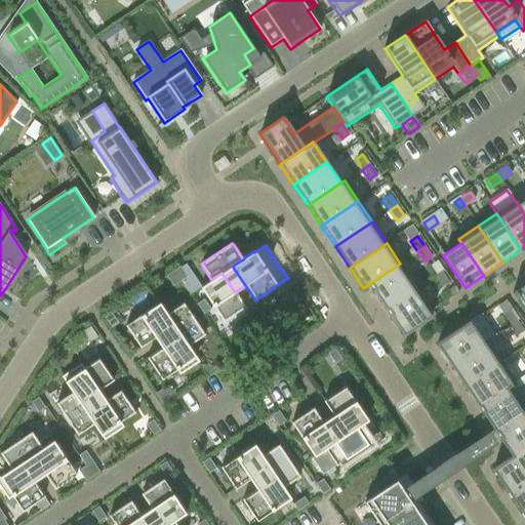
[(400,264),(369,284),(386,310),(417,289),(400,264)]
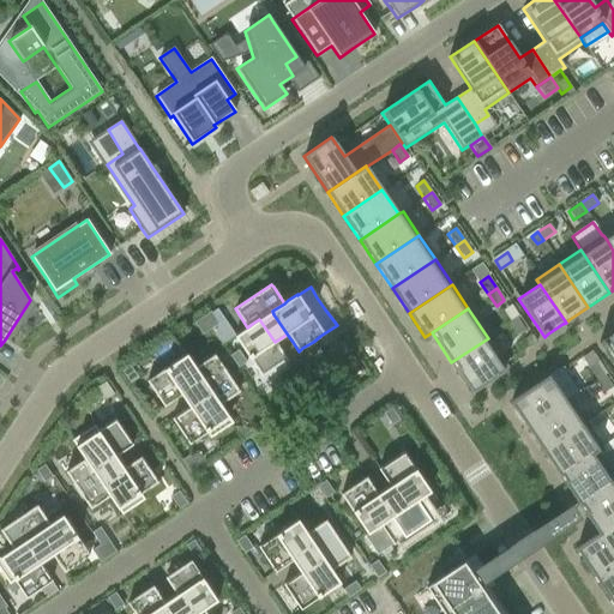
[(210,312),(202,318),(204,321),(210,330),(214,327),(218,324),(212,315),(210,312)]
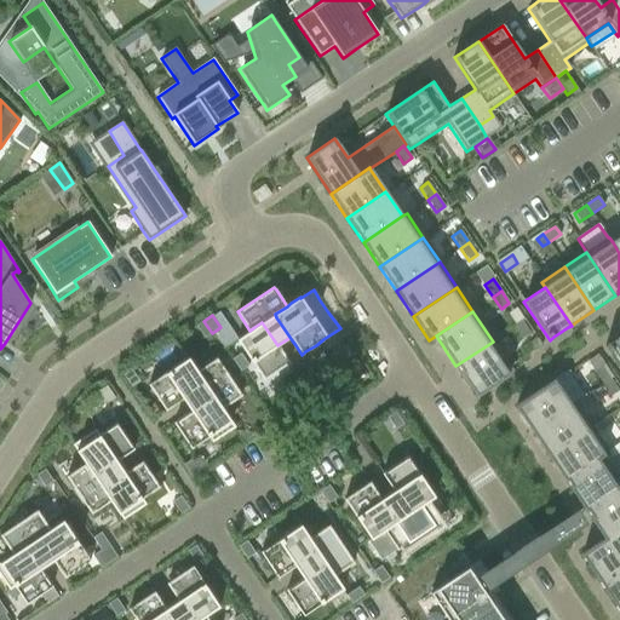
[(204,321),(196,326),(204,338),(207,337),(212,333),(206,325),(204,321)]
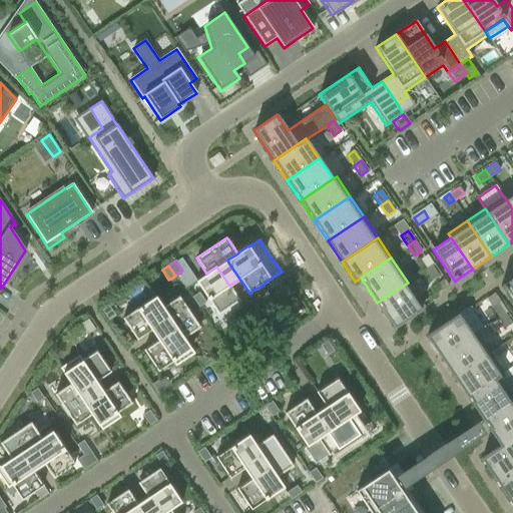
[(432,266),(425,270),(432,281),(438,276),(432,266)]
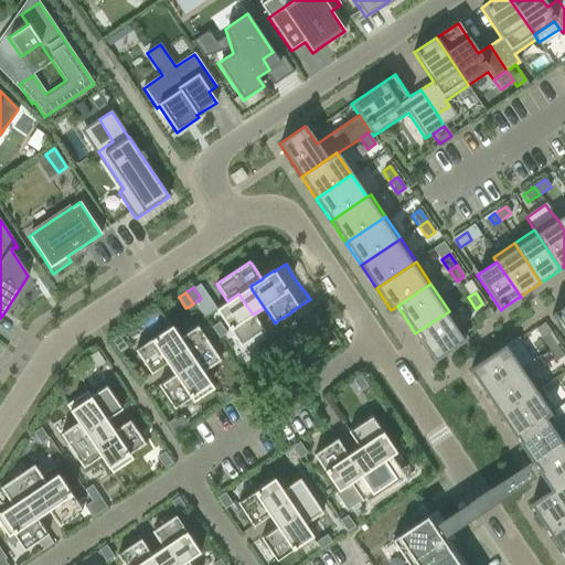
[(227,301),(215,309),(234,338),(238,343),(240,347),(243,344),(245,343),(249,340),(264,331),(253,315),(241,297),(238,294),(232,298),(227,301)]
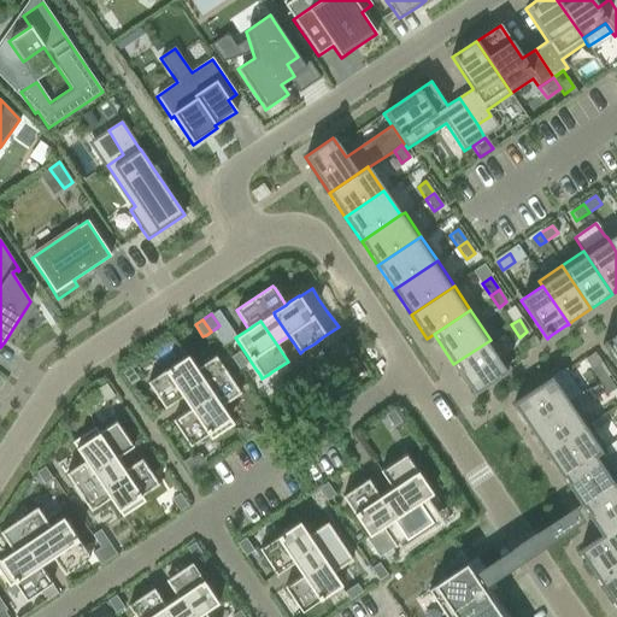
[(605,342),(601,346),(616,369),(616,334),(616,335),(616,336),(606,344),(605,342)]
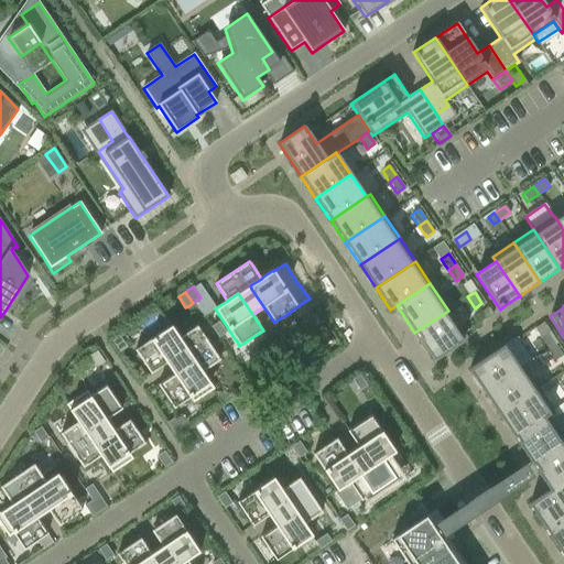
[(448,311),(414,333),(433,360),(467,338),(448,311)]
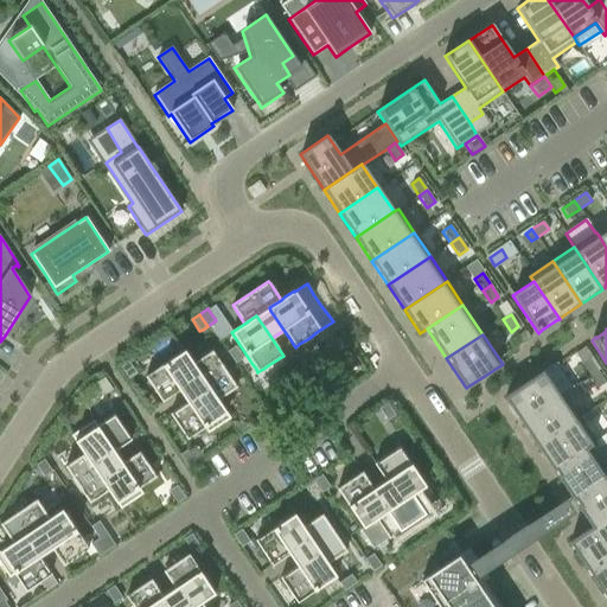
[(235,346),(227,352),(235,364),(243,358),(235,346)]
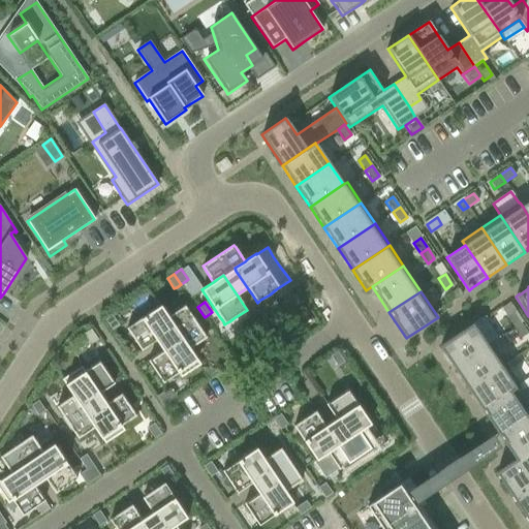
[(129,327),(126,329),(128,332),(132,338),(141,350),(144,348),(155,341),(176,328),(168,317),(163,309),(160,306),(134,323),(129,327)]
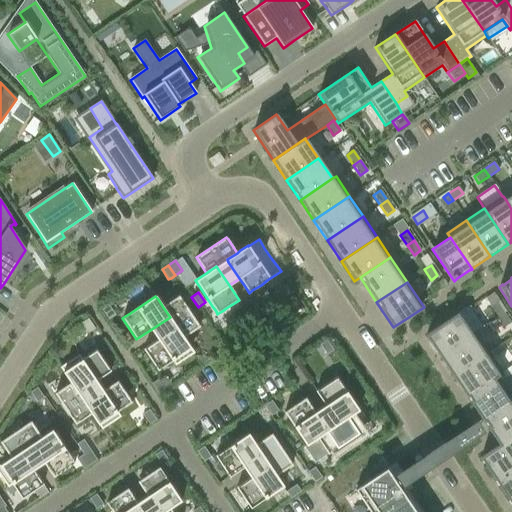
[(170,317),(150,330),(152,332),(157,340),(160,338),(176,327),(183,337),(186,335),(199,327),(180,299),(178,296),(165,305),(163,307),(170,317)]
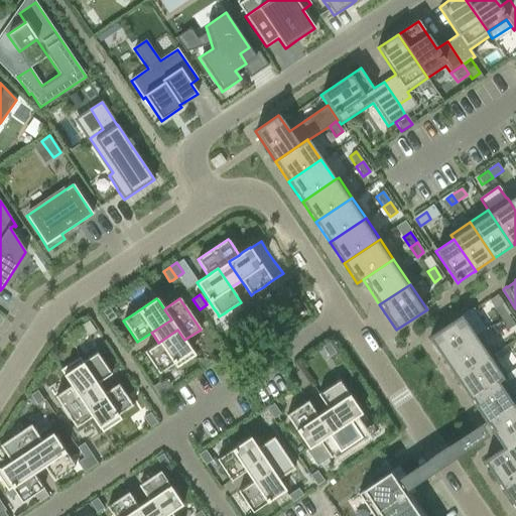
[(502,318),(508,315),(501,305),(494,309),(501,319),(502,318)]
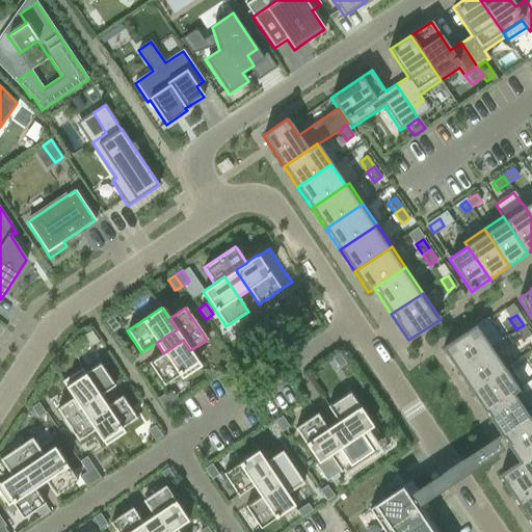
[(112,317),(105,322),(112,333),(115,330),(120,327),(114,320),(112,317)]
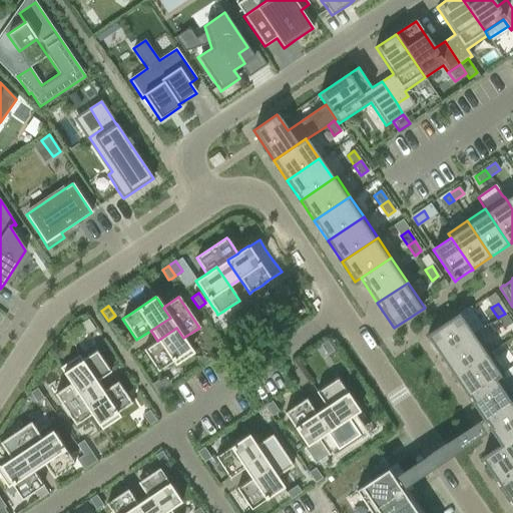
[(458,315),(426,337),(432,345),(433,344),(439,353),(438,354),(440,356),(471,335),(475,332),(483,327),(470,307),(458,315)]
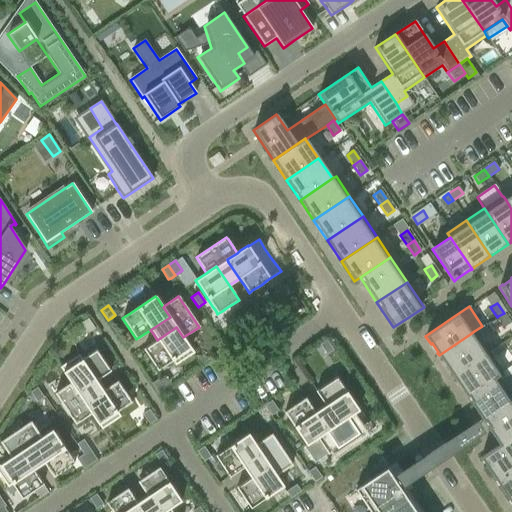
[(298,309),(288,316),(292,322),(302,315),(298,309)]
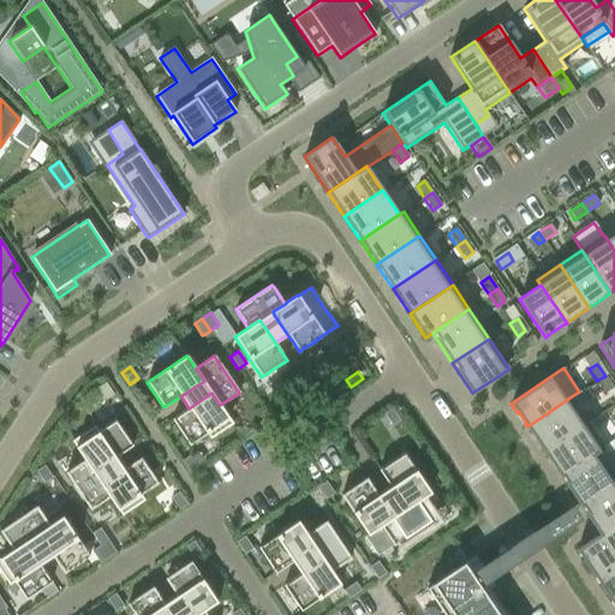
[(605,376),(598,380),(597,381),(605,393),(613,388),(605,377),(605,376)]
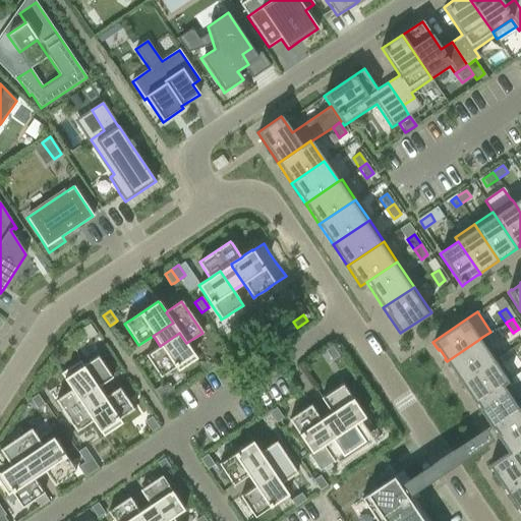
[(296,330),(289,321),(276,330),(283,339),(296,330)]
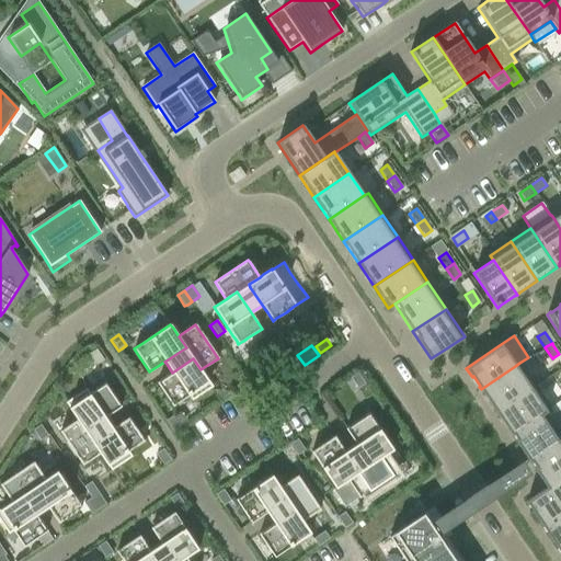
[(96,350),(89,354),(96,365),(98,364),(103,361),(98,353),(96,350)]
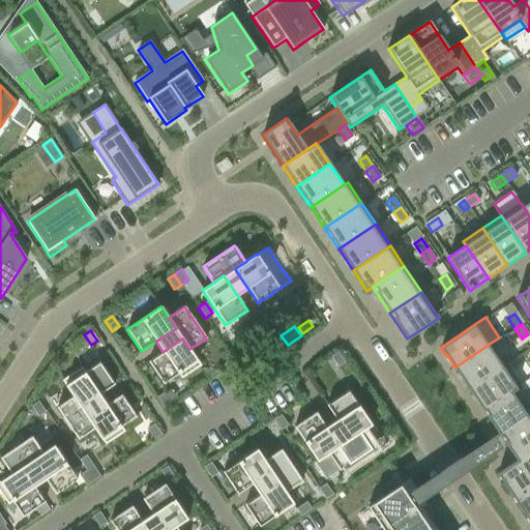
[(163,352),(148,362),(156,374),(160,381),(163,384),(166,382),(171,378),(178,374),(179,375),(181,379),(201,365),(199,362),(189,349),(182,339),(166,350),(163,352)]
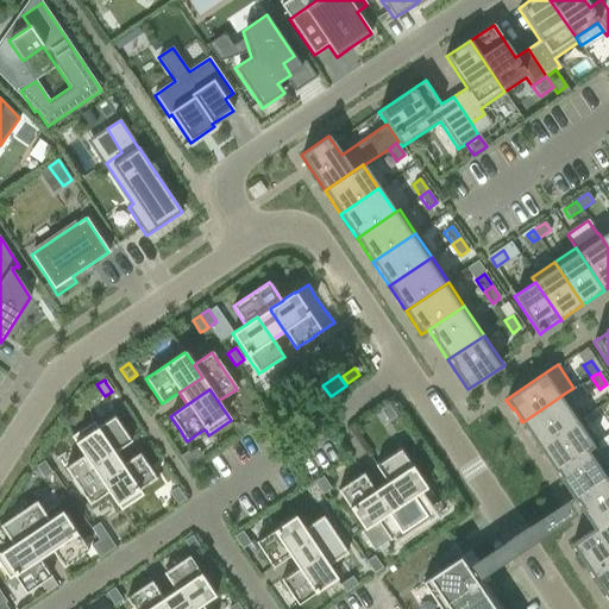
[(559,397),(522,422),(528,433),(531,432),(538,443),(535,444),(539,447),(577,422),(581,419),(564,394),(559,397)]
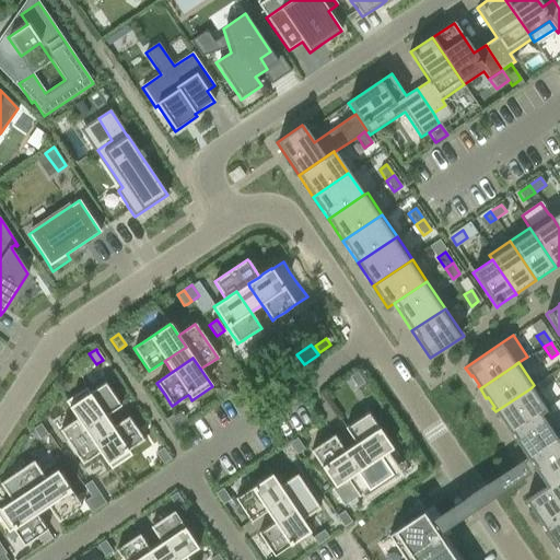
[(357,372),(349,377),(357,388),(364,383),(357,372)]
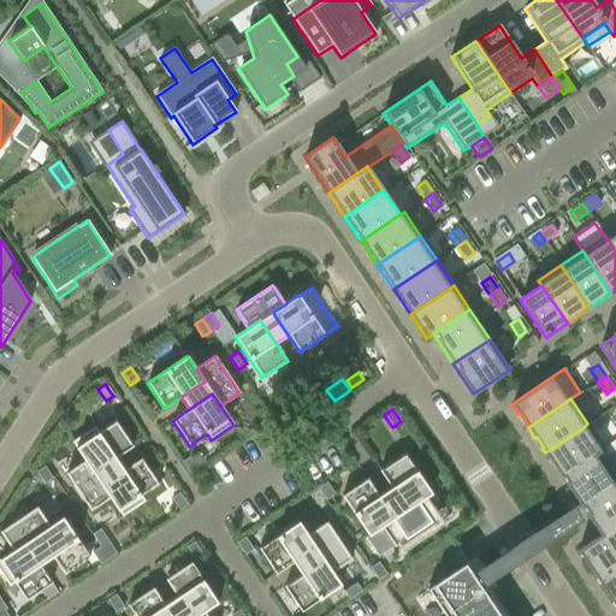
[(95,427),(72,443),(84,461),(87,465),(93,473),(95,472),(116,458),(132,446),(123,432),(118,425),(116,421),(112,424),(106,427),(99,433),(95,427)]
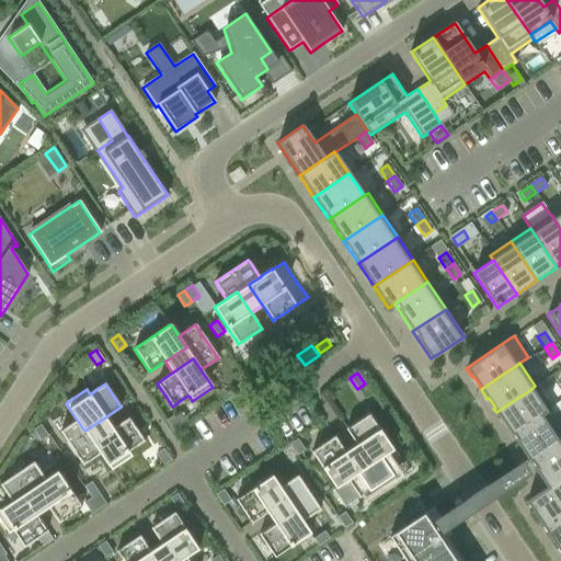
[(531,389),(496,412),(502,421),(503,420),(510,430),(508,431),(512,435),(513,434),(540,415),(545,412),(550,409),(535,386),(531,389)]
